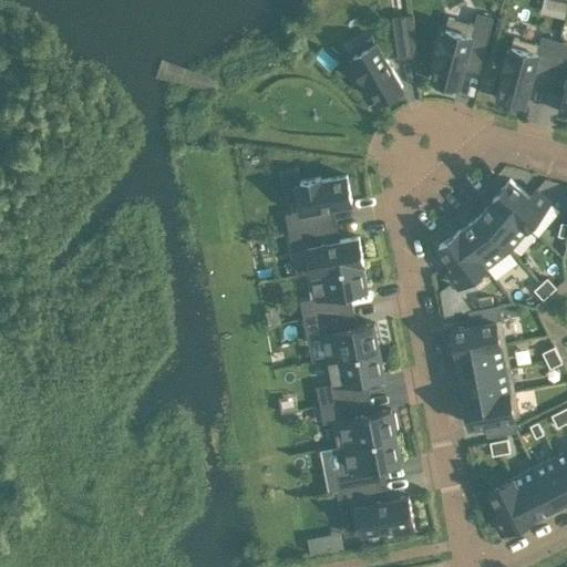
[(466,55),(481,60),(493,17),(477,12),(474,23),(449,17),(444,32),(442,31),(436,51),(439,51),(432,76),(459,84),(466,55)]
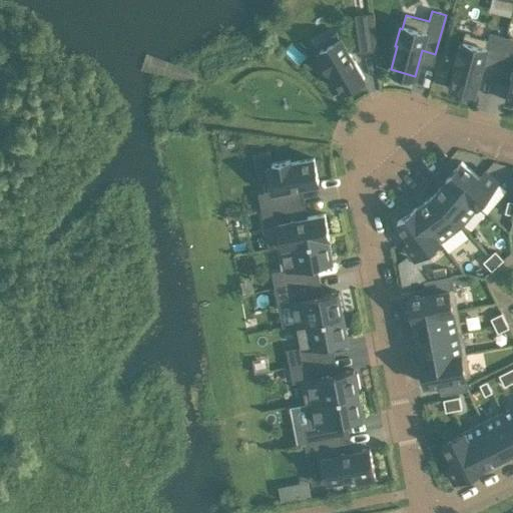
[(374,48),(369,13),(356,15),(360,50),(374,48)]
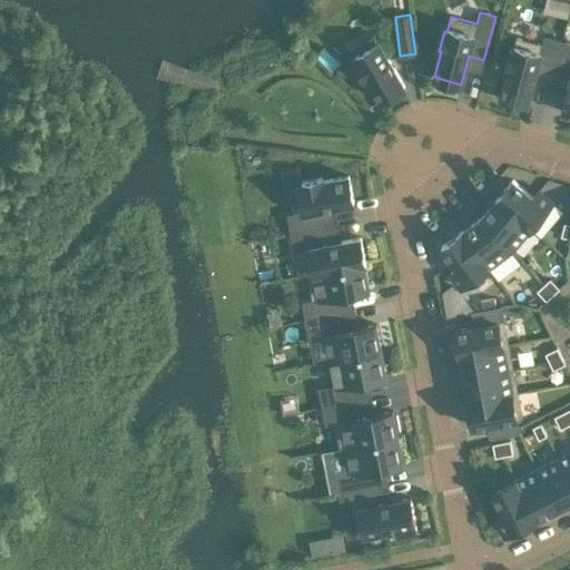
[(404,86),(379,41),(374,35),(351,48),(357,59),(354,60),(365,78),(367,77),(381,100),(404,86)]
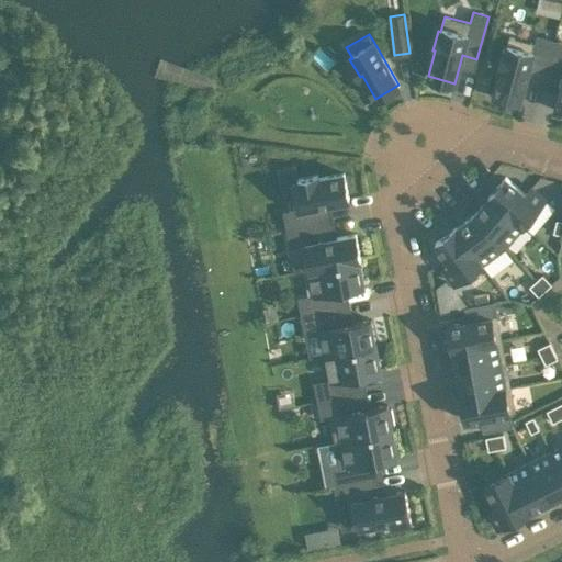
[(498,96),(498,99),(514,102),(515,99),(520,101),(527,72),(542,77),(552,40),(537,35),(535,44),(509,36),(506,48),(503,48),(497,68),(501,68),(494,93),(498,96)]
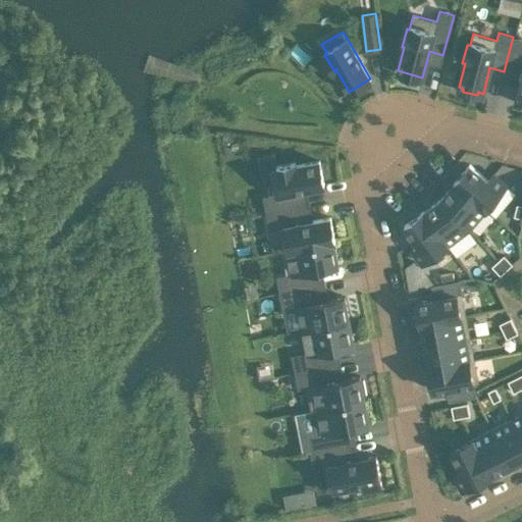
[(521,39),(517,38),(508,72),(521,76),(514,101),(521,103),(521,39)]
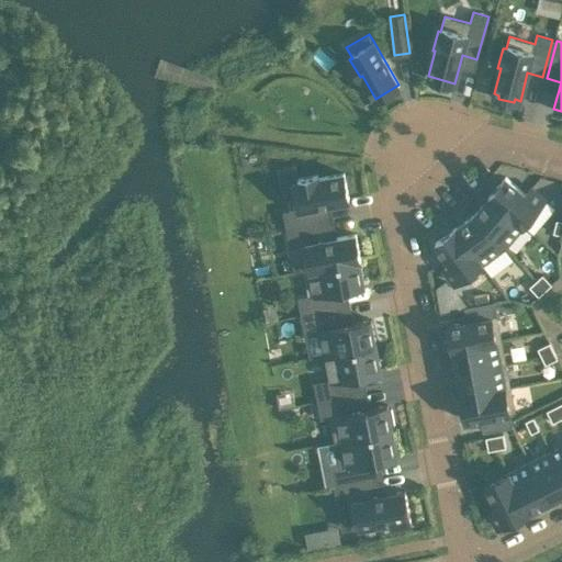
[(323,220),(321,204),(349,199),(344,172),(317,178),(317,175),(298,179),(298,181),(285,183),(290,210),(282,211),(284,226),(323,220)]
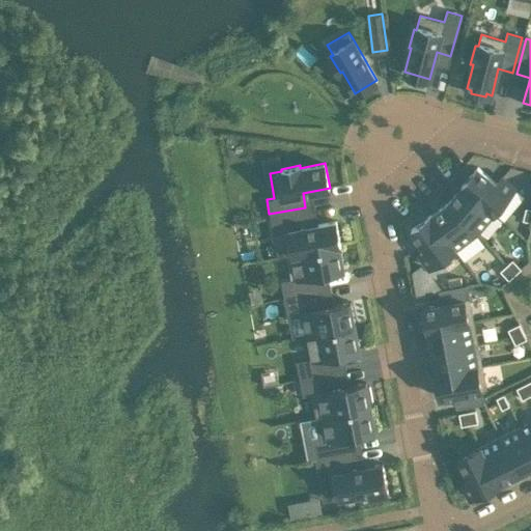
[(477,167),(462,185),(463,186),(463,185),(495,212),(494,213),(504,221),(525,196),(514,188),(502,176),(497,183),(477,167)]
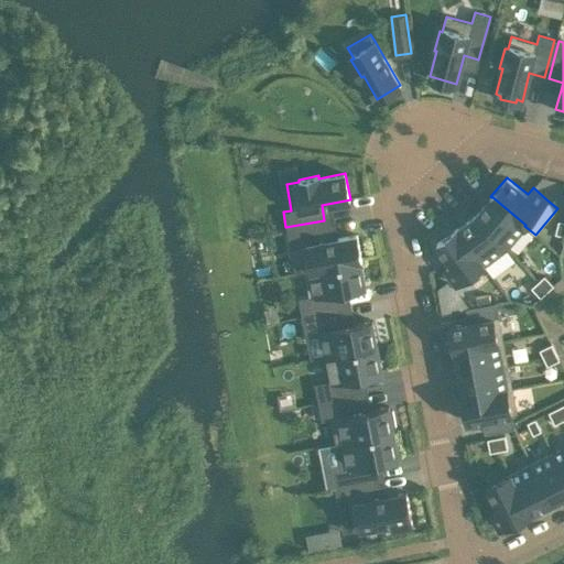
[(491,196),(491,197),(476,215),(507,247),(525,225),(491,196)]
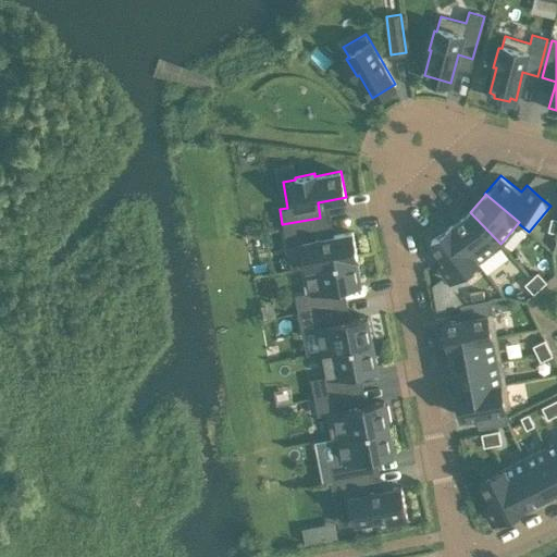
[(453,225),(452,226),(477,261),(478,261),(486,273),(508,258),(499,245),(500,244),(470,212),(453,225)]
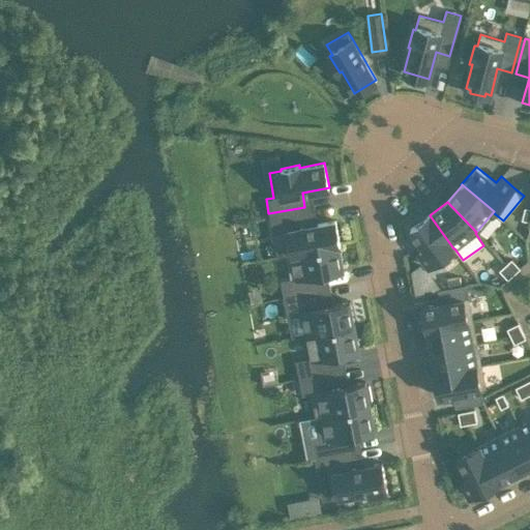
[(288,231),(292,252),(292,253),(339,244),(340,244),(335,221),(308,226),(305,212),(269,219),(272,234),(288,231)]
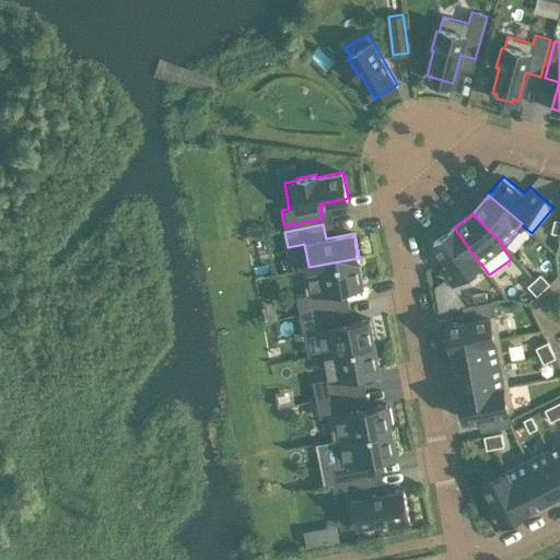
[(454,228),(455,226),(454,225),(433,241),(448,263),(442,267),(453,282),(479,263),(454,228)]
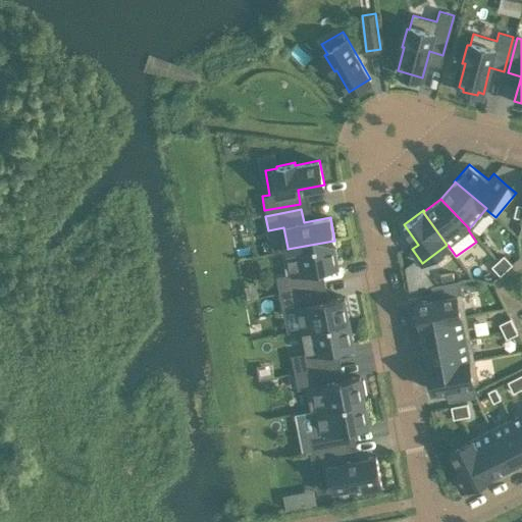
[(288,249),(288,248),(283,249),(288,273),(276,275),(279,290),(315,282),(312,269),(338,264),(333,241),(288,249)]
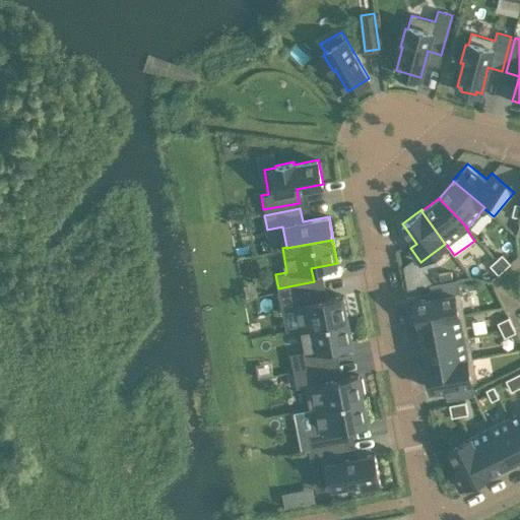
[(502,253),(496,259),(504,268),(510,263),(502,253)]
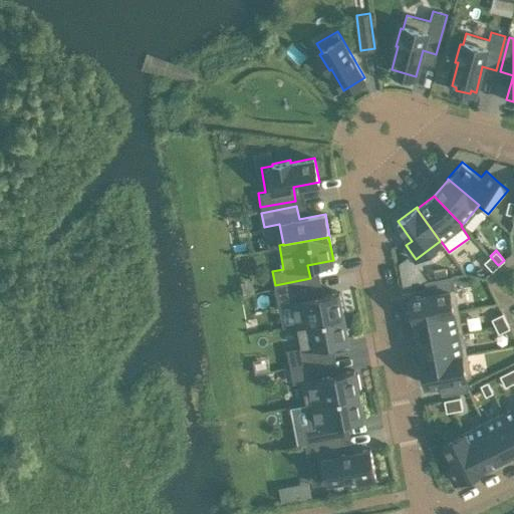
[(427,280),(409,256),(399,263),(403,284),(427,280)]
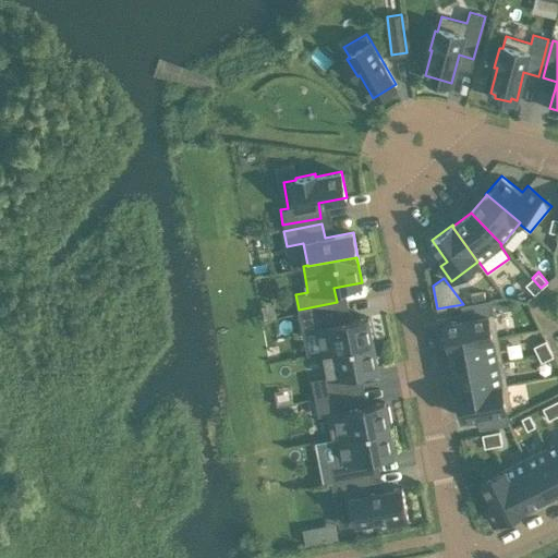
[(532,278),(525,283),(534,293),(541,288),(532,278)]
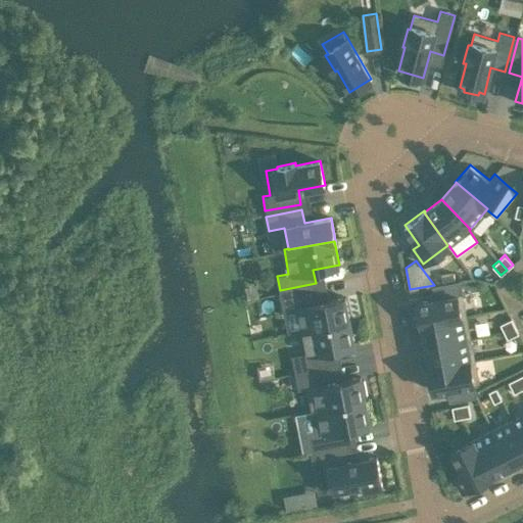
[(454,273),(441,275),(442,283),(456,281),(454,273)]
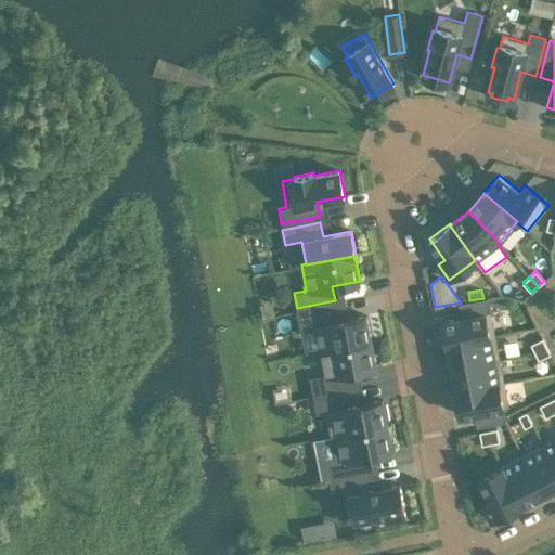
[(447,346),(448,345),(448,344),(495,335),(490,311),(487,298),(460,304),(462,317),(442,321),(447,346)]
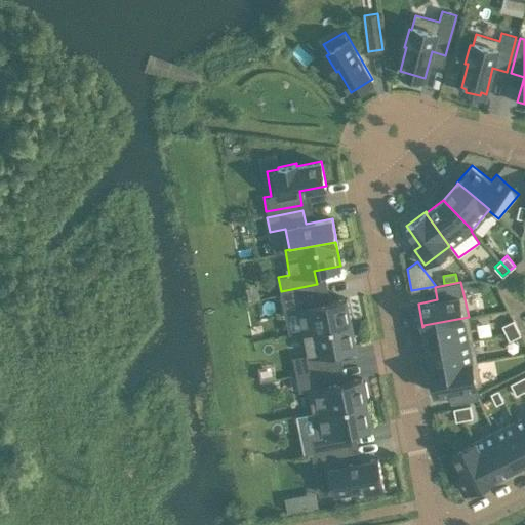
[(305,330),(351,321),(347,297),(320,303),(318,288),(282,295),(285,310),(300,307),(305,330)]
